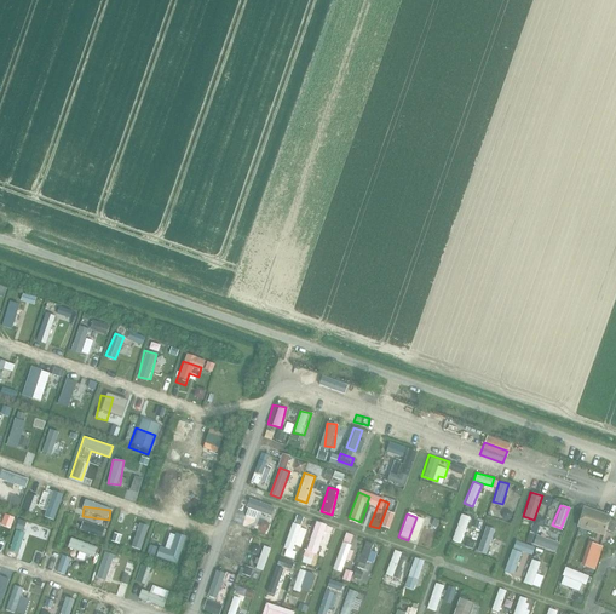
[(467,515),(464,527),(476,531),(479,518),(467,515)]
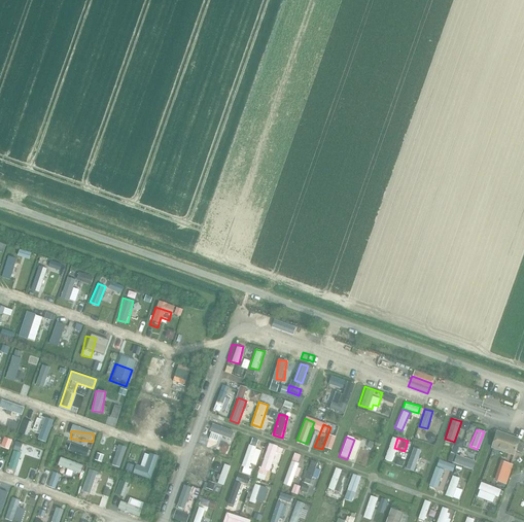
[(494,438),(489,453),(510,460),(512,456),(518,458),(521,449),(515,447),(515,445),(494,438)]
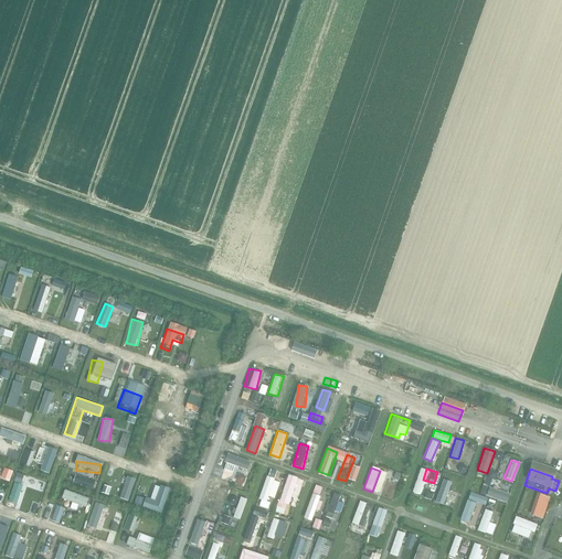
[(497,472),(496,480),(502,481),(505,474),(497,472)]
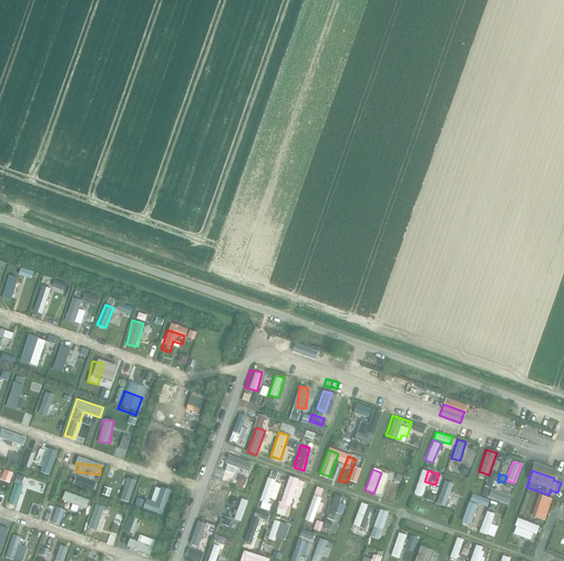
[(460,489),(462,482),(455,480),(453,487),(460,489)]
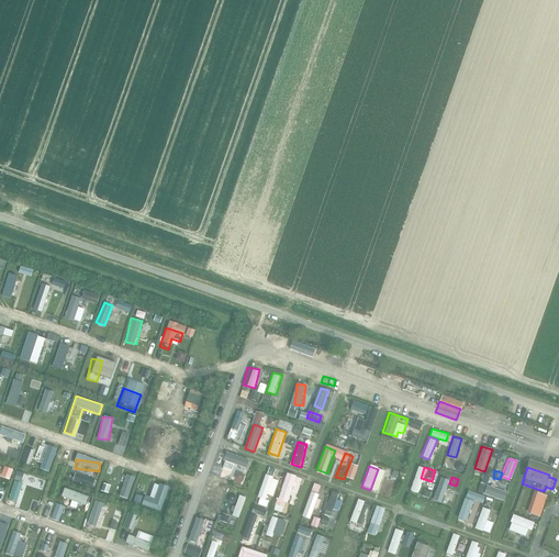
[(428,500),(438,503),(446,482),(436,479),(428,500)]
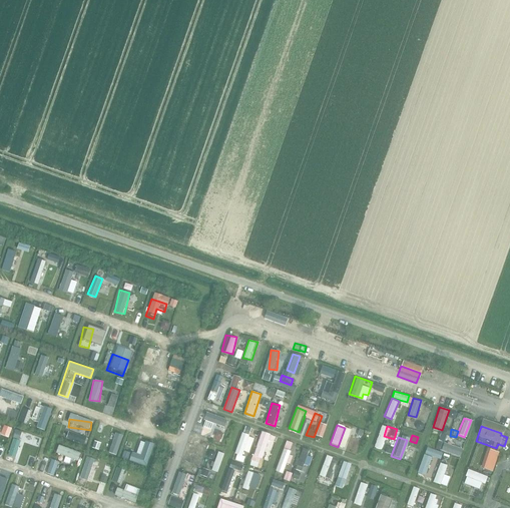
[(186,443),(186,461),(194,462),(194,452),(202,453),(202,443),(186,443)]
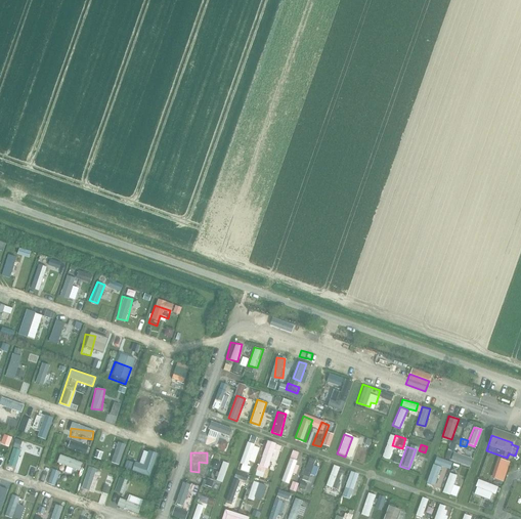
[(469,464),(471,458),(453,452),(451,459),(469,464)]
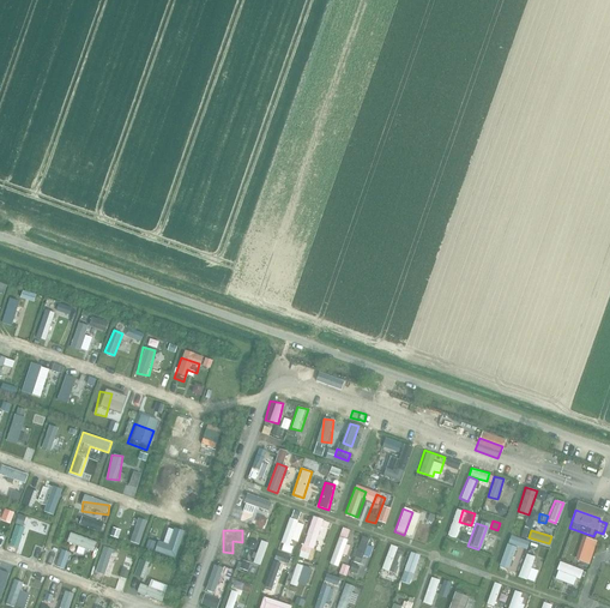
[(71,534),(68,545),(94,553),(97,542),(71,534)]
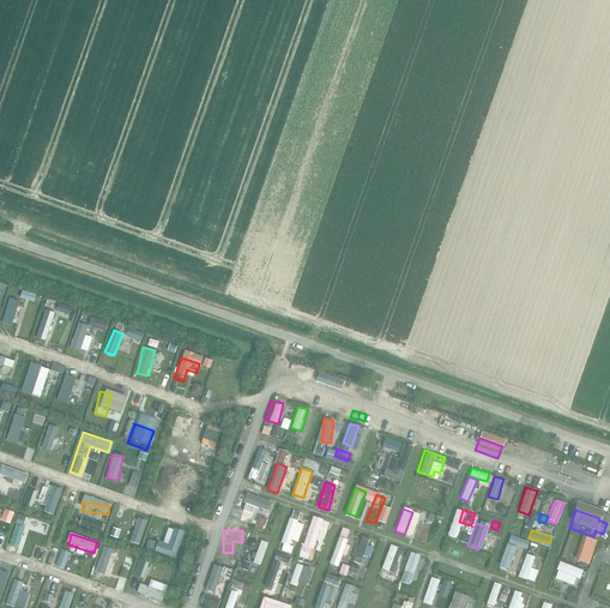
[(500,569),(511,571),(517,547),(526,549),(529,545),(507,539),(500,569)]
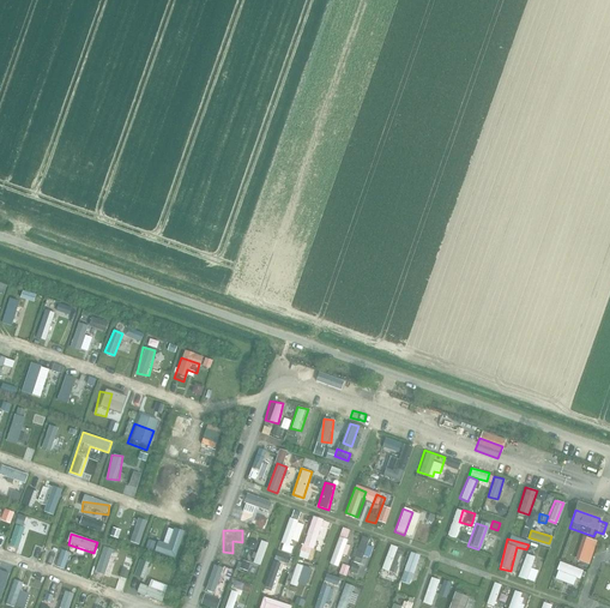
[(260,565),(269,543),(260,540),(255,554),(254,553),(252,561),(260,565)]
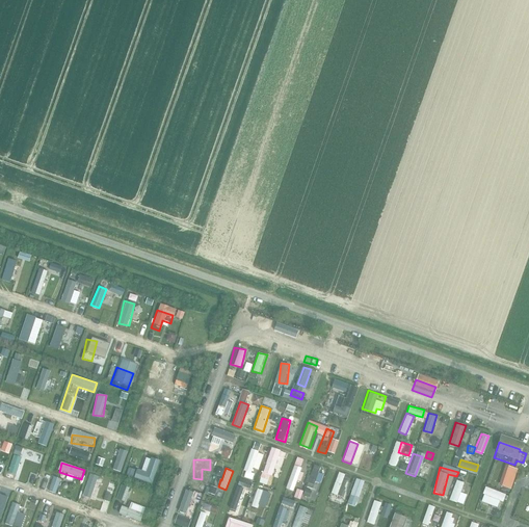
[(503,472),(498,491),(507,495),(513,475),(503,472)]
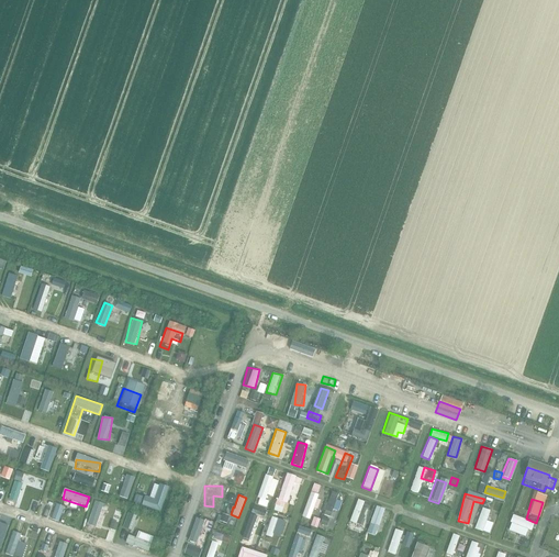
[(55,505),(51,519),(58,521),(63,508),(55,505)]
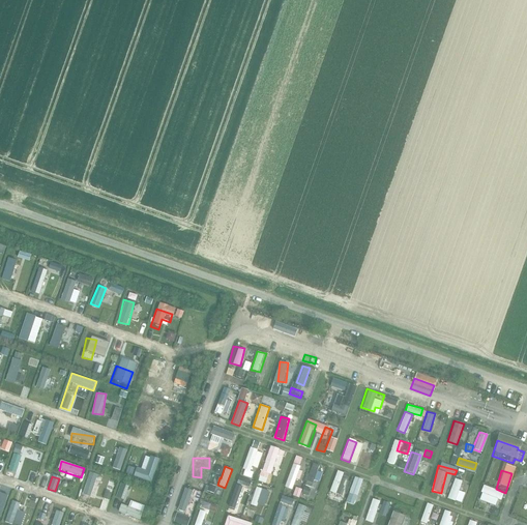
[(455,477),(447,498),(456,501),(462,480),(455,477)]
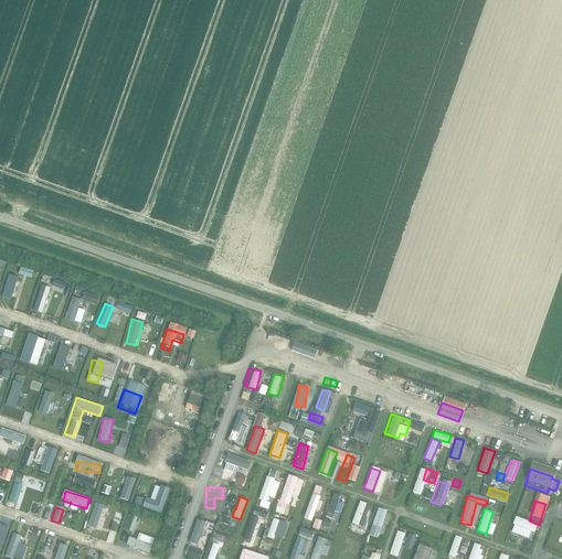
[(250,515),(241,538),(250,541),(260,518),(250,515)]
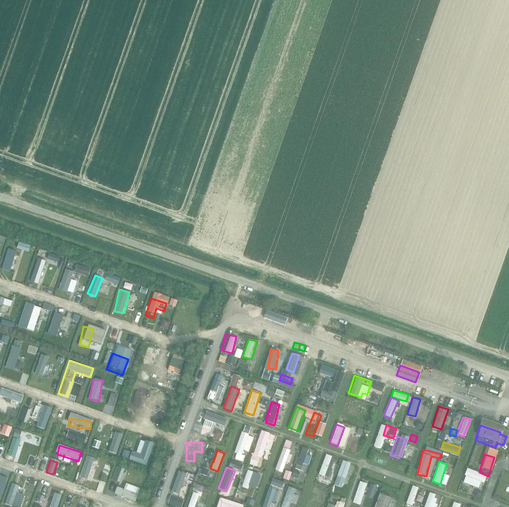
[(247,470),(241,487),(248,489),(254,472),(247,470)]
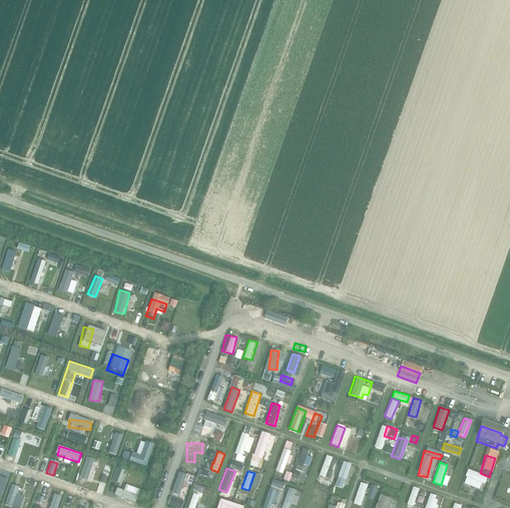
[(286,471),(283,479),(289,482),(293,474),(286,471)]
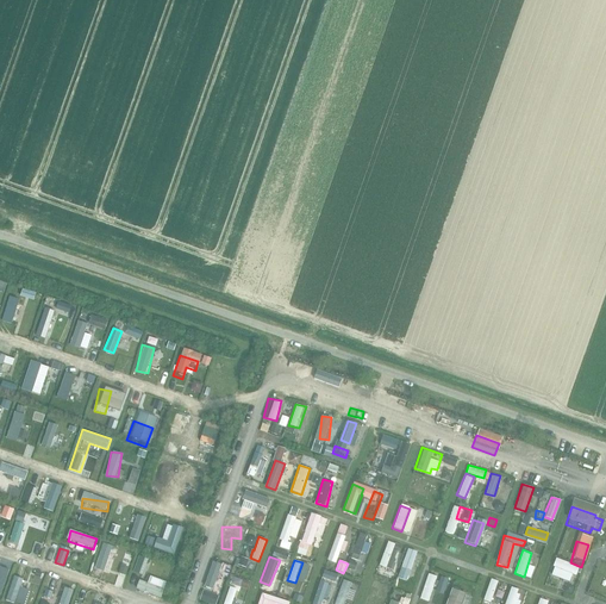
[(210,561),(204,589),(213,591),(220,564),(210,561)]
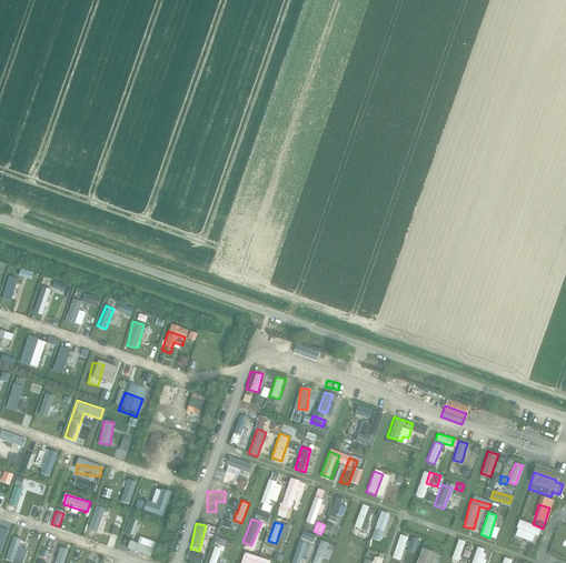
[(400,561),(408,538),(399,534),(390,558),(400,561)]
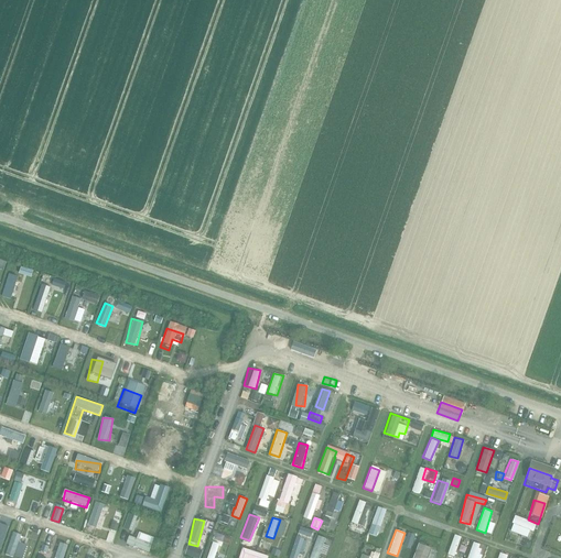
[(217,532),(215,543),(211,542),(208,557),(216,557),(220,532),(217,532)]
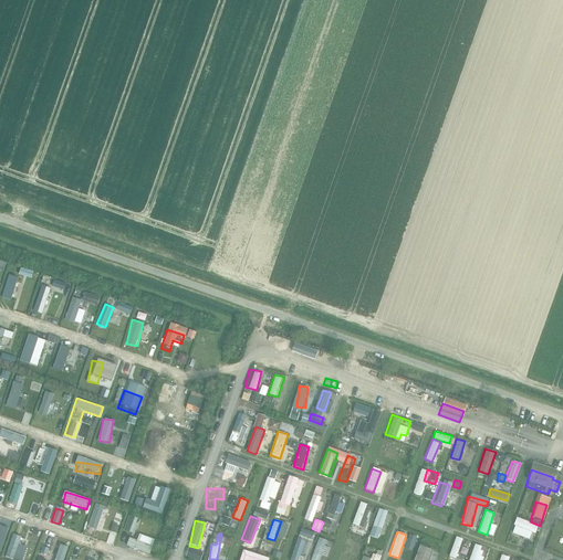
[(143,551),(145,541),(127,537),(124,546),(143,551)]
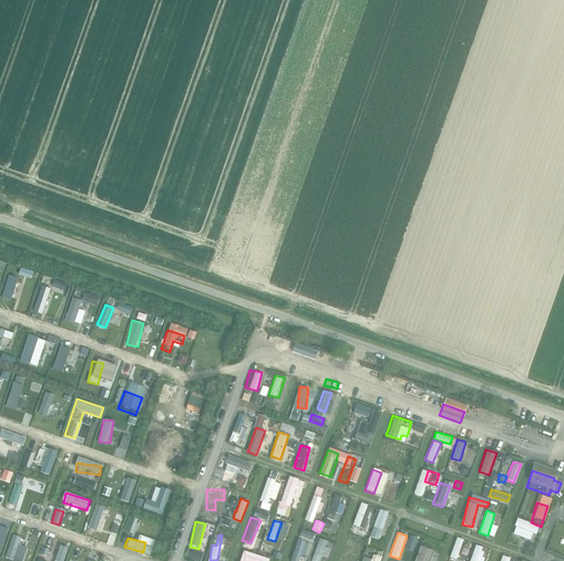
[(299,560),(306,542),(297,539),(291,560),(299,560)]
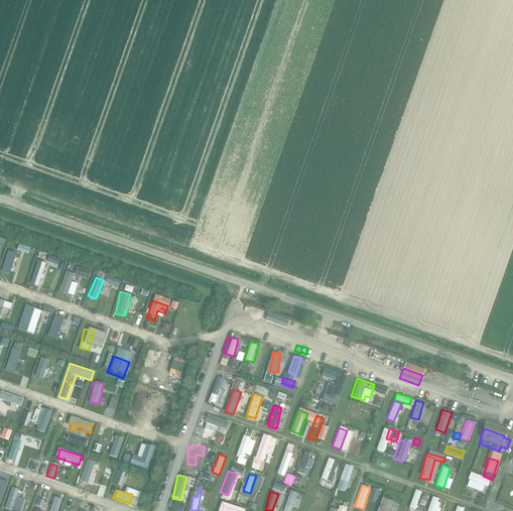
[(314,510),(321,498),(312,495),(306,510),(314,510)]
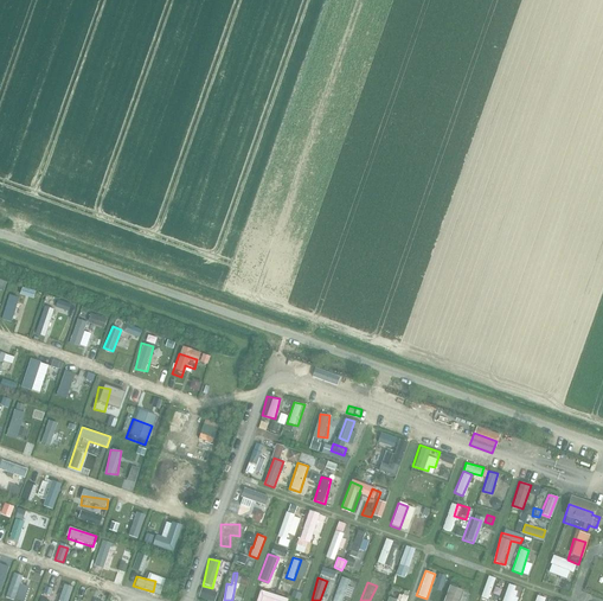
[(63,583),(58,600),(70,600),(74,587),(63,583)]
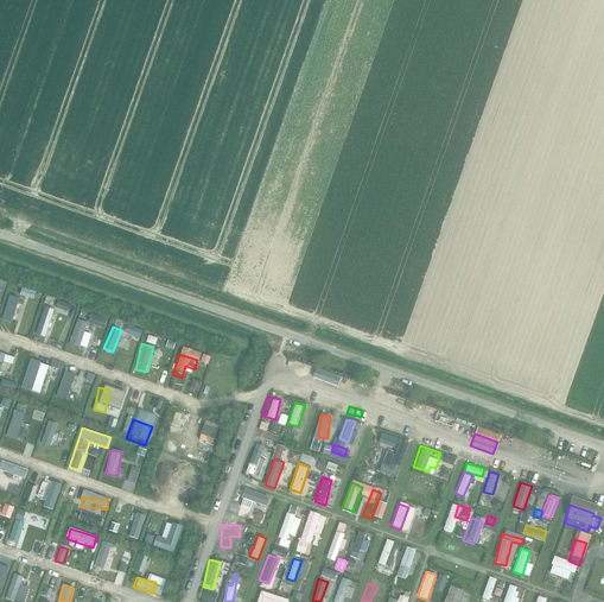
[(446,595),(444,595),(442,601),(459,601),(463,590),(449,587),(446,595)]
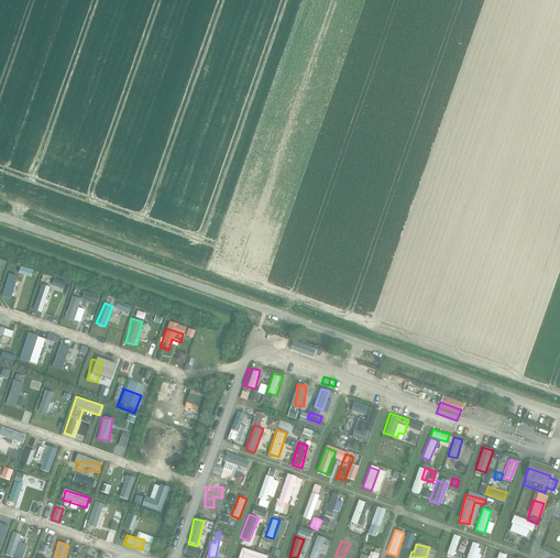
[(379,557),(380,548),(374,547),(373,551),(366,550),(365,555),(359,554),(358,557),(379,557)]
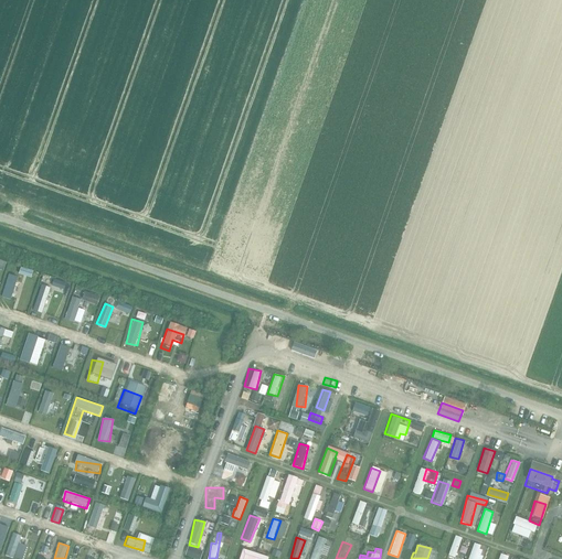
[(268,558),(269,556),(241,549),(239,558),(268,558)]
